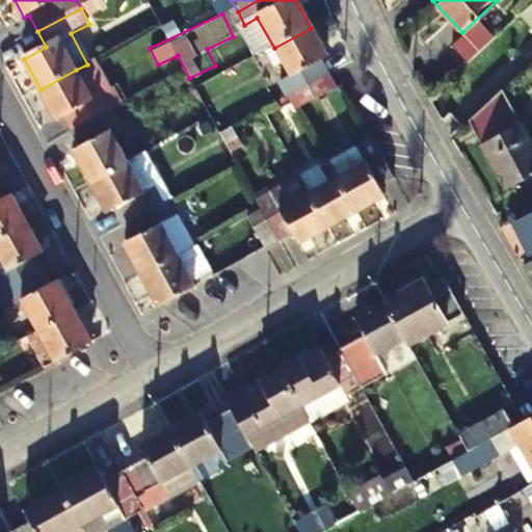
[(311,28),(274,48),(292,80),(281,86),(289,100),(331,76),(324,61),(328,59),(311,28)]
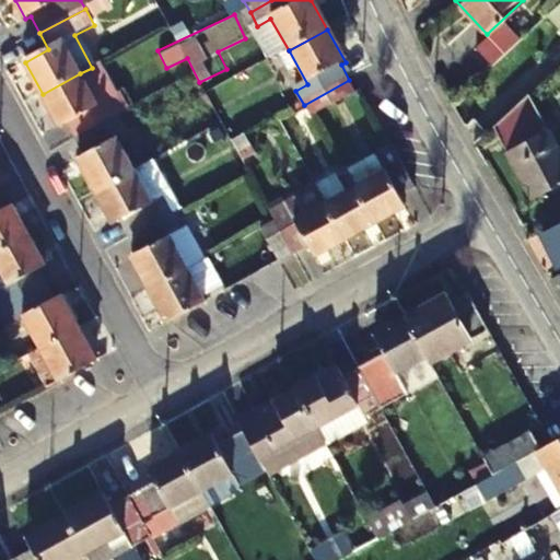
[(61,127),(68,124),(76,140),(117,117),(108,102),(98,107),(80,73),(43,94),(61,127)]
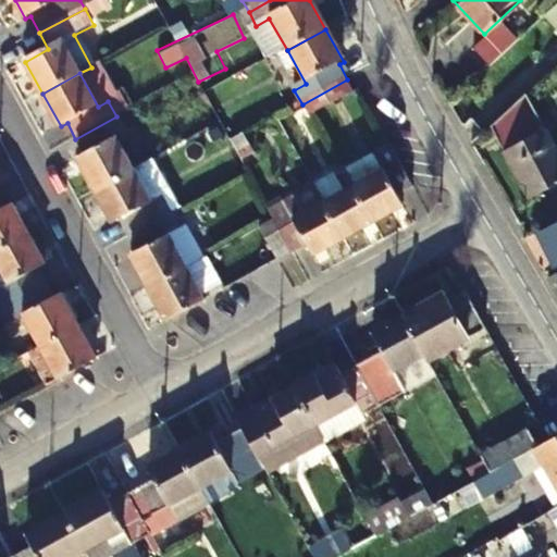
[(309,119),(314,115),(355,94),(347,79),(302,104),(309,119)]
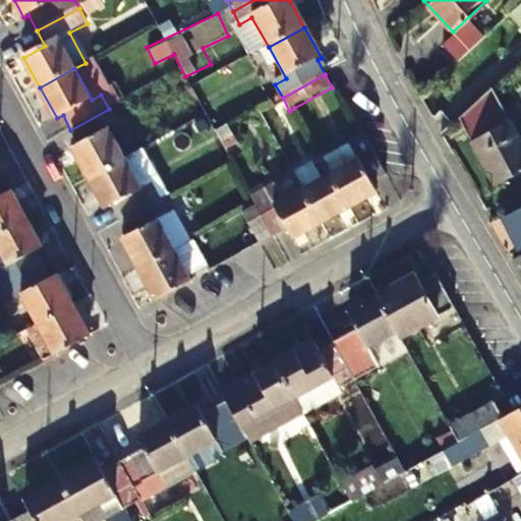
[(495,184),(520,170),(520,136),(493,87),(458,118),(495,184)]
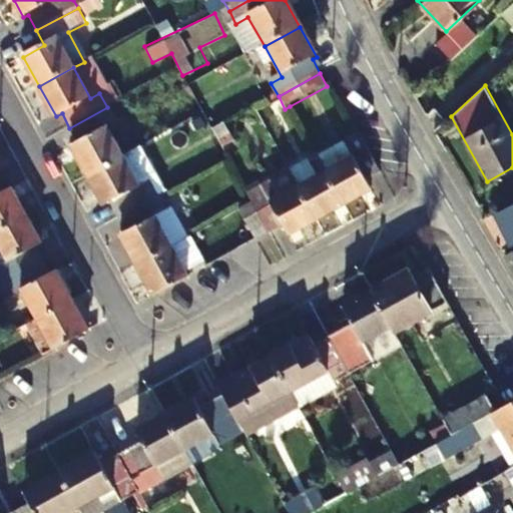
[(77,142),(71,145),(88,176),(122,157),(105,127),(114,122),(107,107),(69,128),(77,142)]
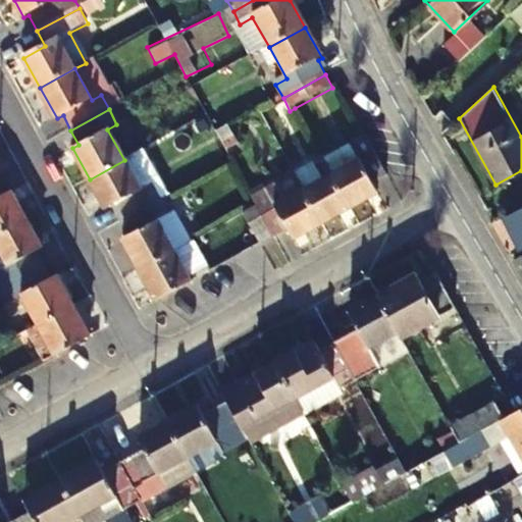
[(332,177),(349,210),(378,194),(374,186),(390,176),(368,136),(352,145),(361,161),(332,177)]
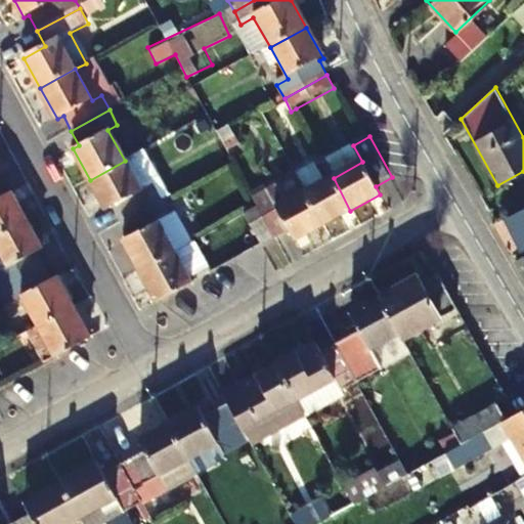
[(106,211),(113,208),(121,224),(160,204),(150,187),(141,192),(125,161),(90,180),(106,211)]
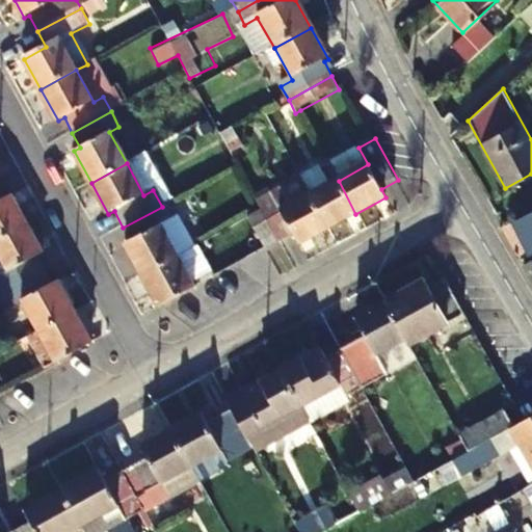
[(300,178),(328,230),(355,214),(339,181),(328,186),(319,167),(300,178)]
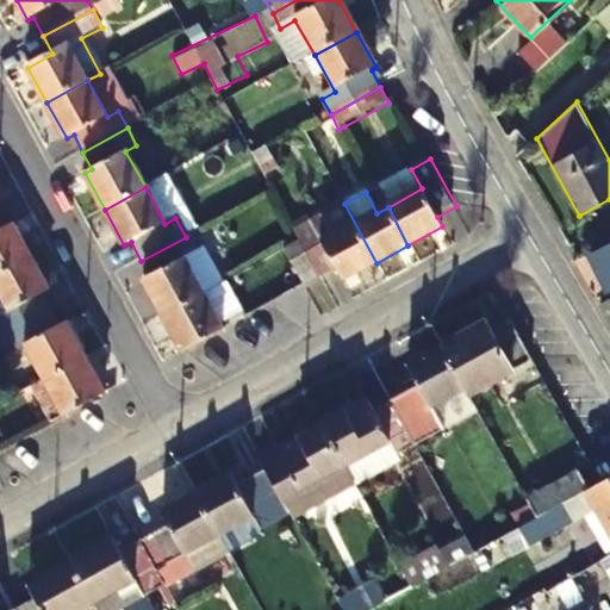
[(300,243),(319,279),(336,269),(342,281),(377,263),(344,204),(294,232),(300,243)]
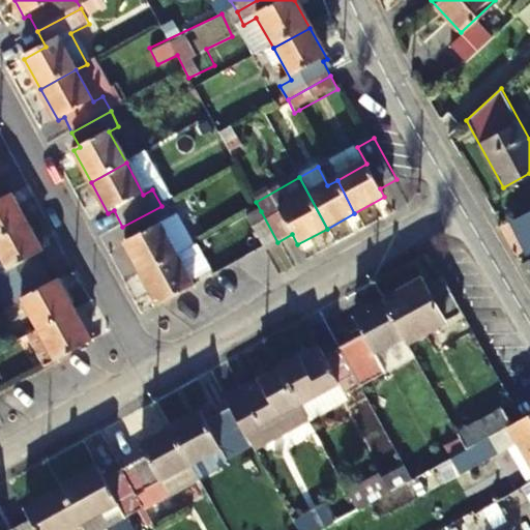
[(0,238),(26,225),(11,198),(5,201),(0,190),(0,238)]
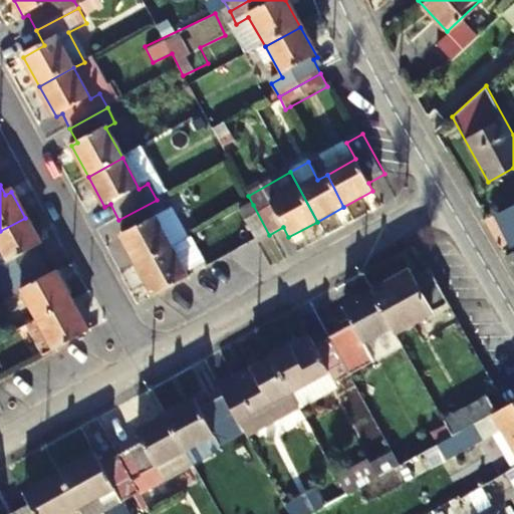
[(126,235),(120,237),(138,268),(172,250),(155,219),(165,214),(157,200),(118,220),(126,235)]
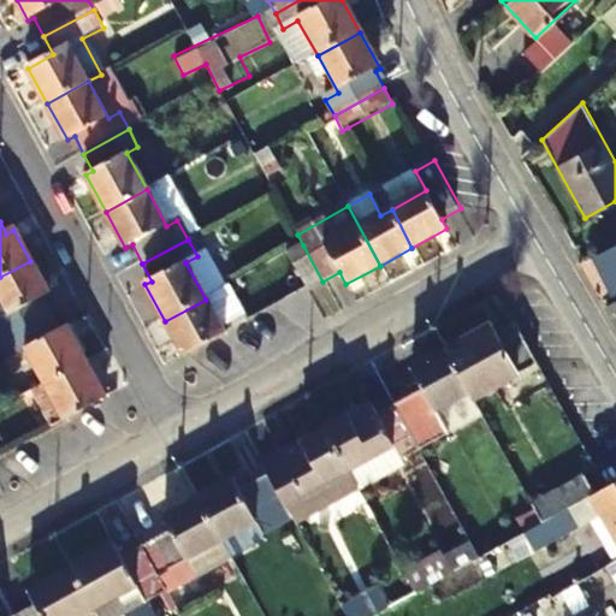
[(615,244),(596,255),(615,297),(615,244)]
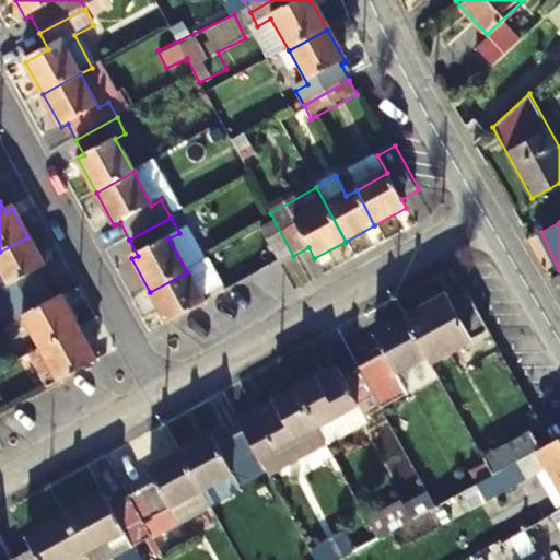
[(276,223),(261,230),(279,264),(293,256),(276,223)]
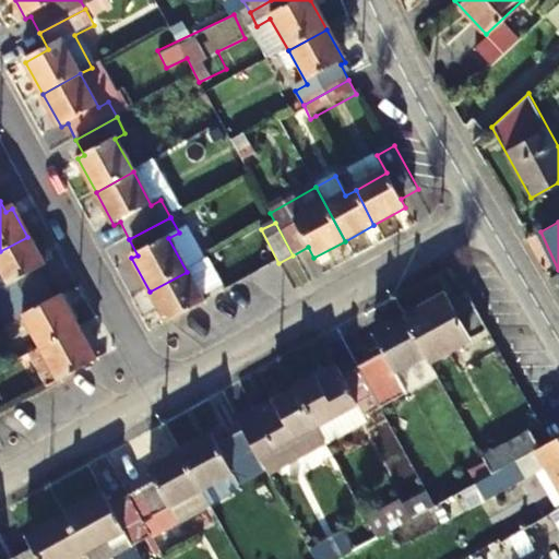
[(0,274),(9,289),(0,294),(0,305),(3,311),(46,287),(38,273),(45,269),(27,237),(0,251),(0,274)]
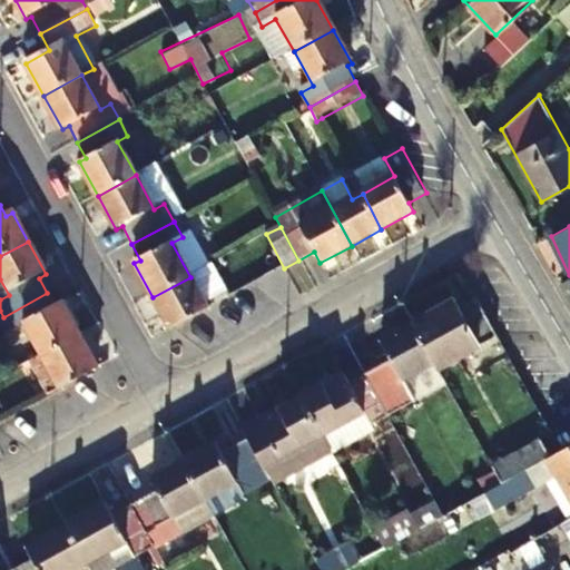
[(210,265),(190,277),(205,304),(225,293),(210,265)]
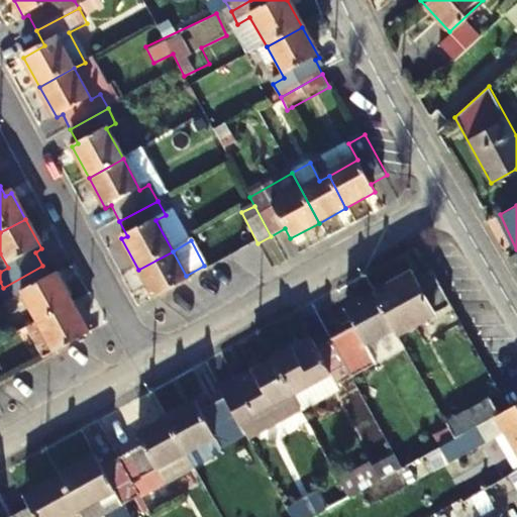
[(154,300),(189,282),(186,276),(173,251),(138,270),(154,300)]
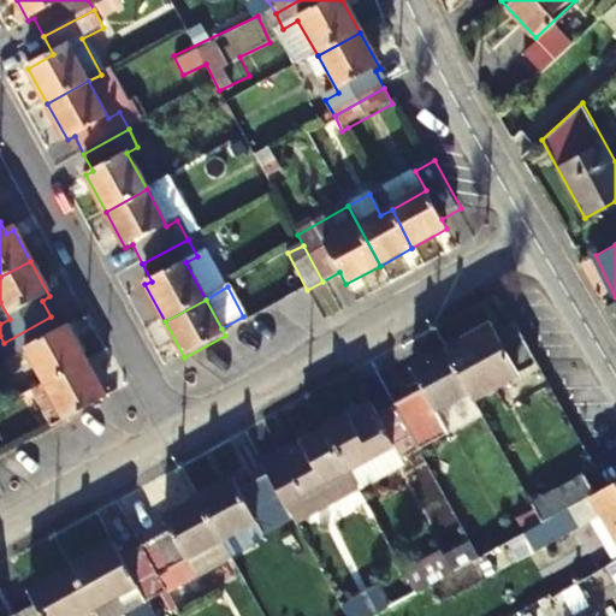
[(615,302),(605,309),(615,327),(615,302)]
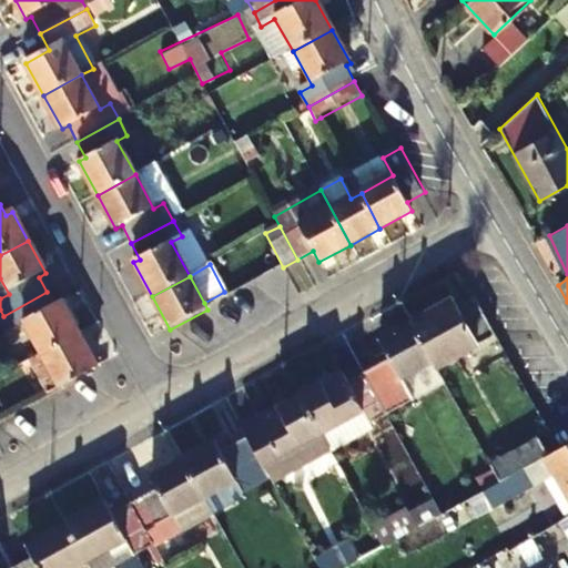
[(11,331),(24,323),(42,356),(80,336),(62,303),(54,306),(47,292),(3,316),(11,331)]
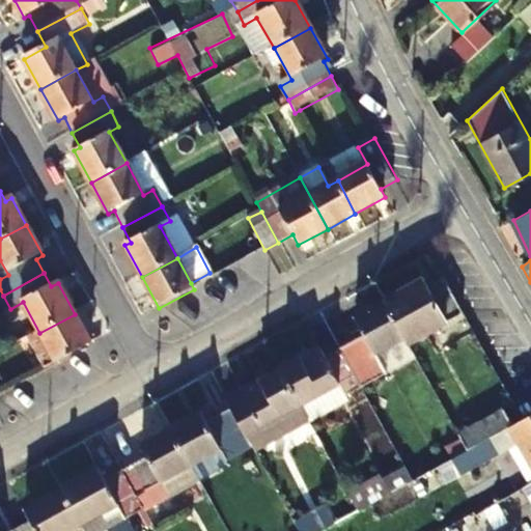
[(425,287),(421,280),(385,302),(402,335),(408,344),(460,315),(439,279),(425,287)]
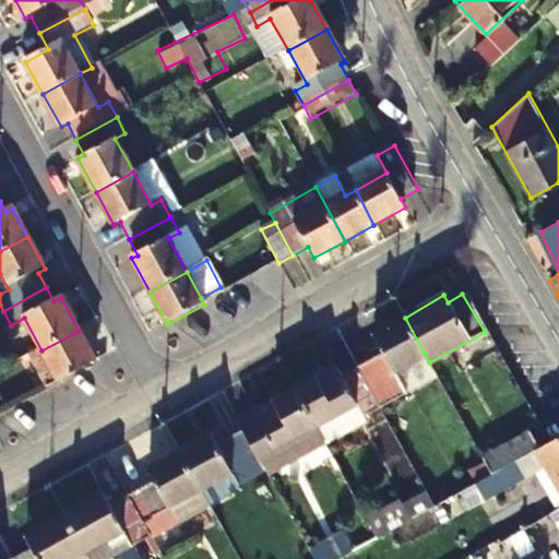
[(357,367),(379,407),(404,394),(392,371),(424,353),(405,318),(372,336),(382,353),(357,367)]
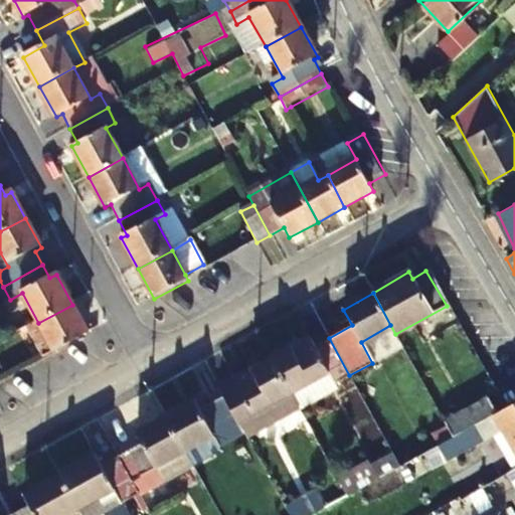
[(43,360),(89,335),(72,305),(38,323),(26,330),(43,360)]
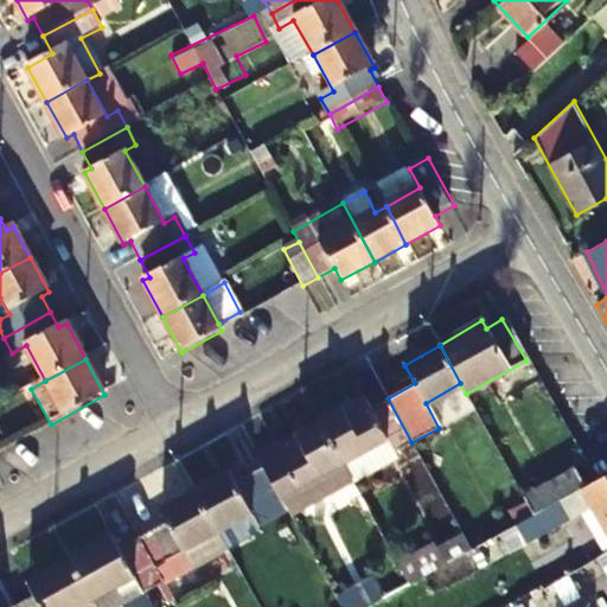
[(426,403),(439,428),(474,409),(466,394),(460,383),(426,403)]
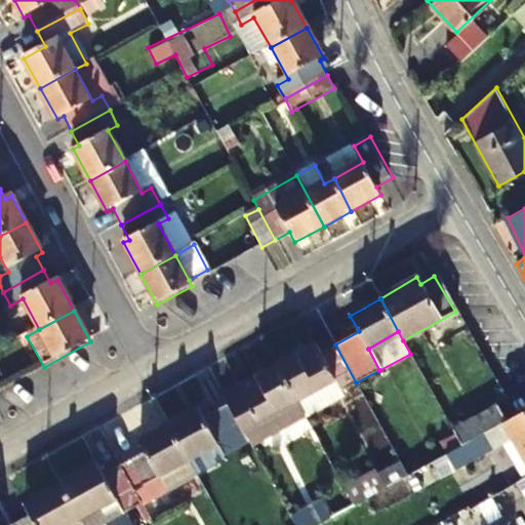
[(276,367),(308,423),(362,394),(356,382),(335,345),(320,353),(316,345),(276,367)]
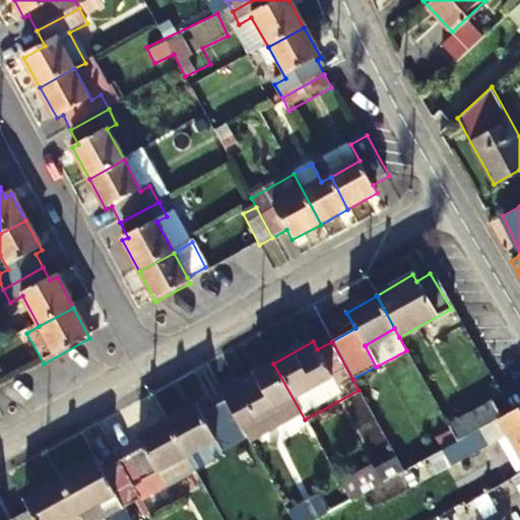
[(305,419),(273,364),(220,393),(225,400),(249,443),(265,434),(268,440),(305,419)]
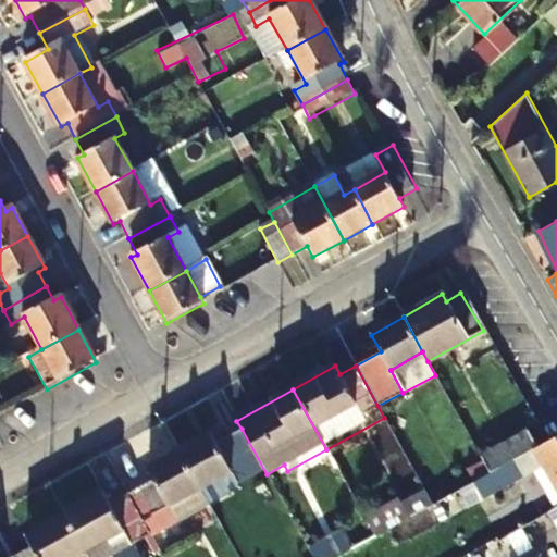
[(215,443),(211,435),(181,452),(201,490),(213,509),(245,493),(242,487),(267,474),(242,429),(215,443)]
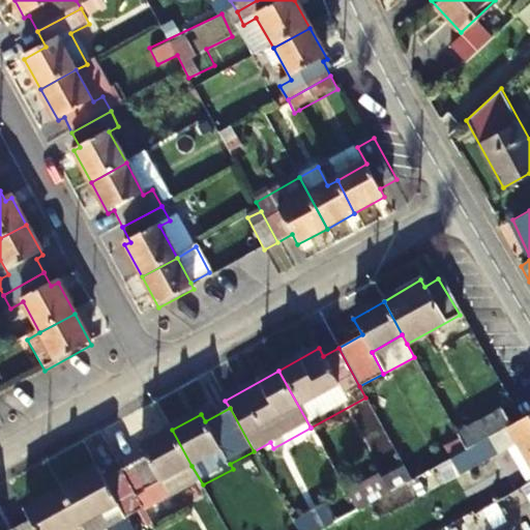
[(464,446),(509,425),(502,408),(455,429),(464,446)]
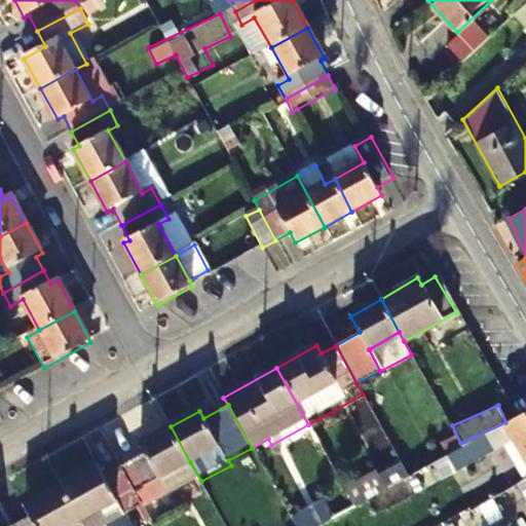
[(517,446),(506,452),(523,481),(525,478),(525,411),(522,414),(503,424),(517,446)]
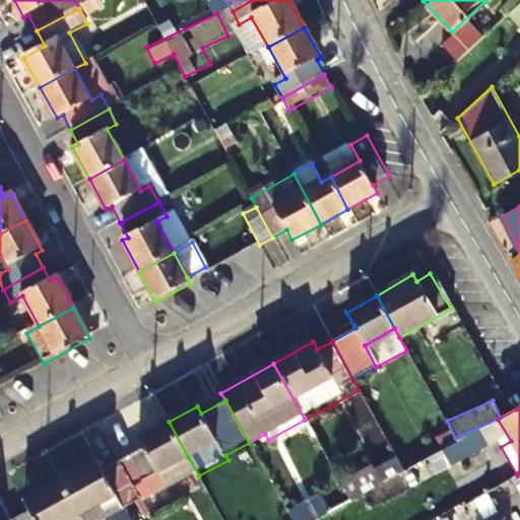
[(498,419),(478,430),(488,446),(492,452),(501,447),(511,441),(498,419)]
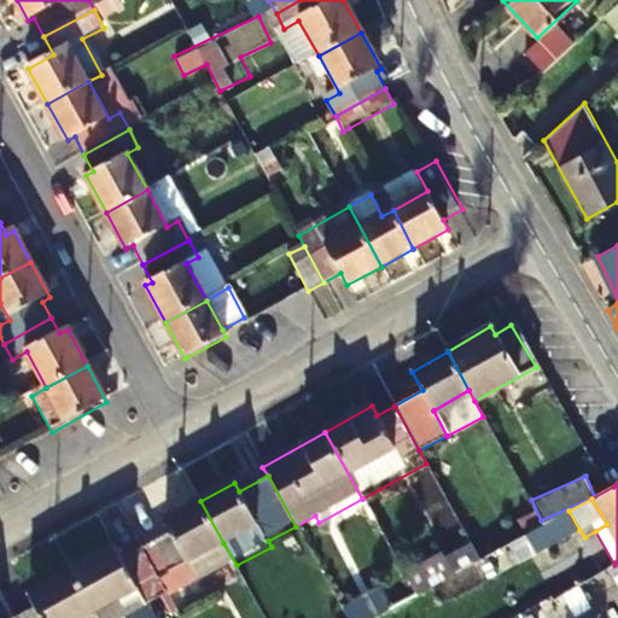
[(172,532),(187,563),(223,543),(200,501),(164,522),(172,532)]
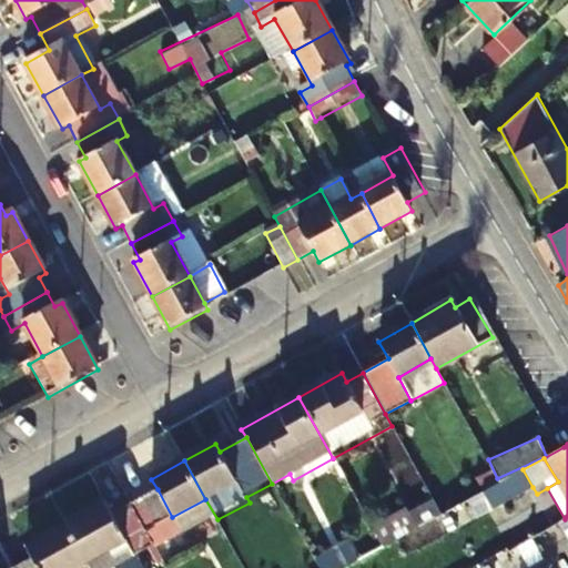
[(487,511),(533,487),(523,469),(498,483),(466,500),(475,517),(487,511)]
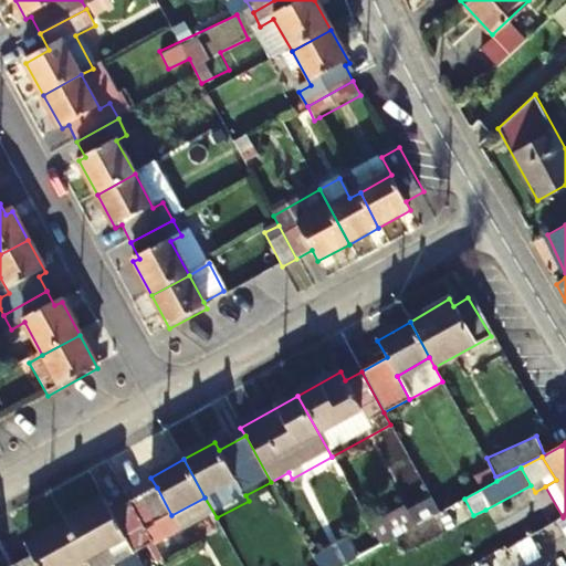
[(171,515),(157,488),(133,503),(155,545),(180,531),(171,515)]
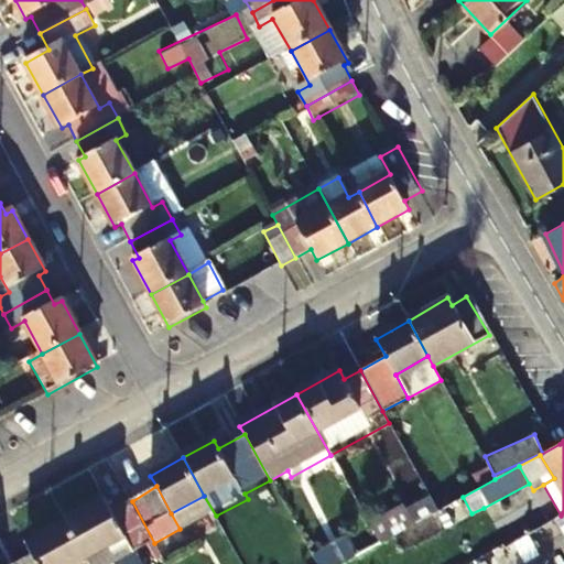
[(429,497),(371,529),(379,542),(436,511),(429,497)]
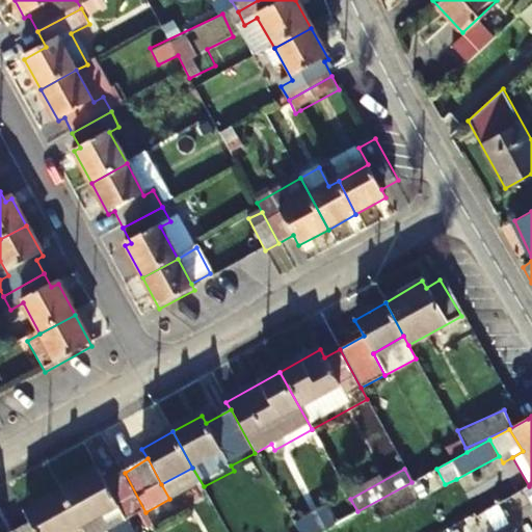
[(436,469),(418,479),(430,502),(449,491),(445,484),(436,469)]
